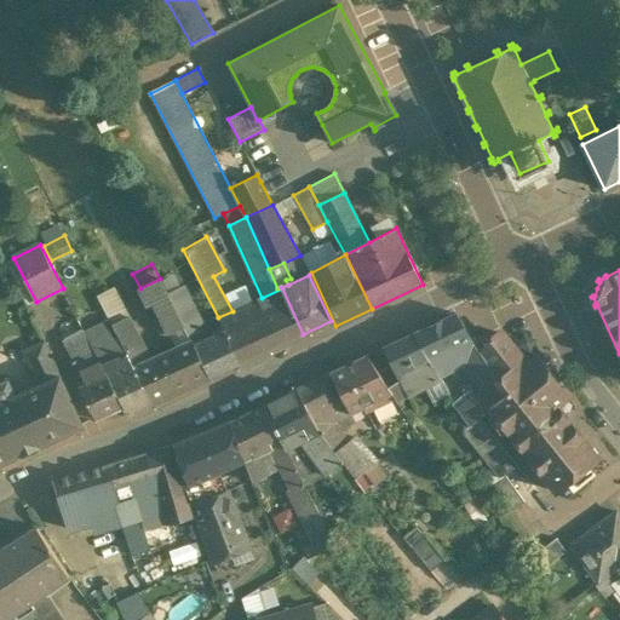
[(168,293),(167,290),(166,290),(160,279),(141,288),(149,305),(155,303),(171,334),(185,326),(168,293)]
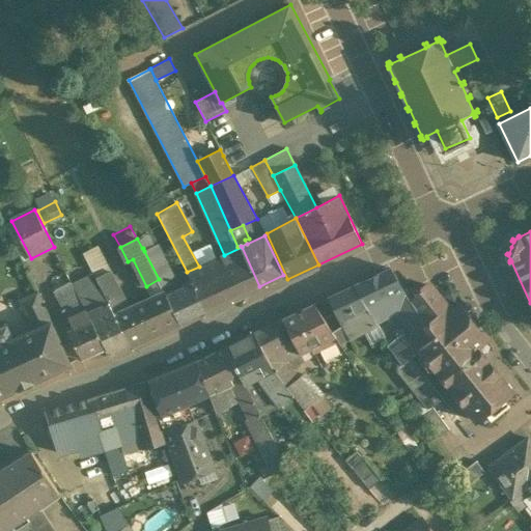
[(174,276),(158,244),(144,251),(159,279),(164,290),(166,295),(184,287),(177,275),(174,276)]
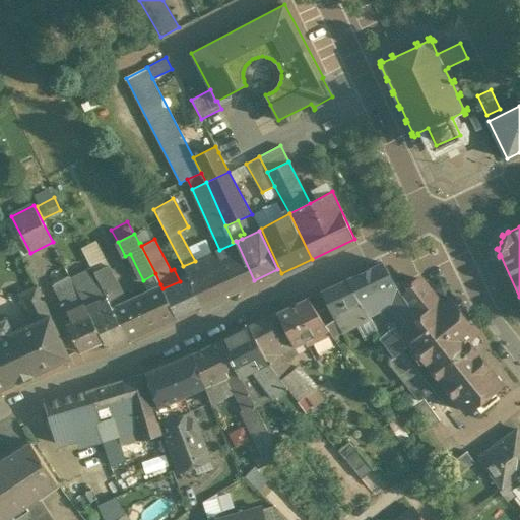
[(95,271),(108,265),(96,242),(83,248),(95,271)]
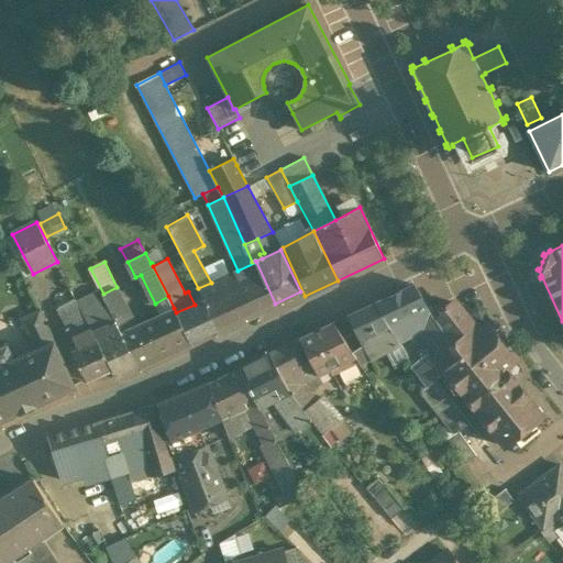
[(211,283),(198,288),(203,300),(218,330),(272,305),(275,304),(256,262),(238,271),(211,283)]
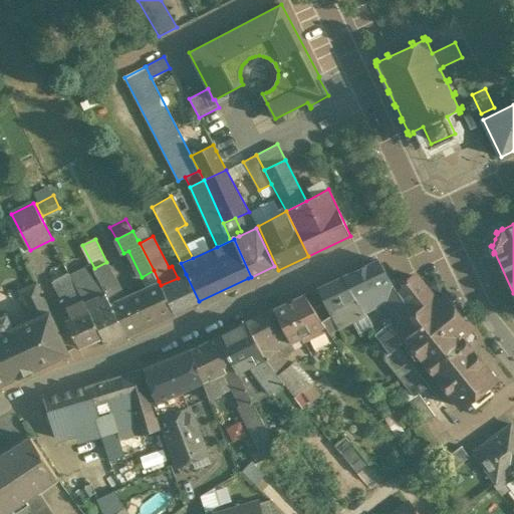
[(376,260),(343,276),(363,312),(370,308),(373,313),(378,310),(380,314),(390,308),(399,322),(379,338),(390,351),(390,352),(398,345),(407,337),(408,335),(421,327),(399,292),(376,260)]
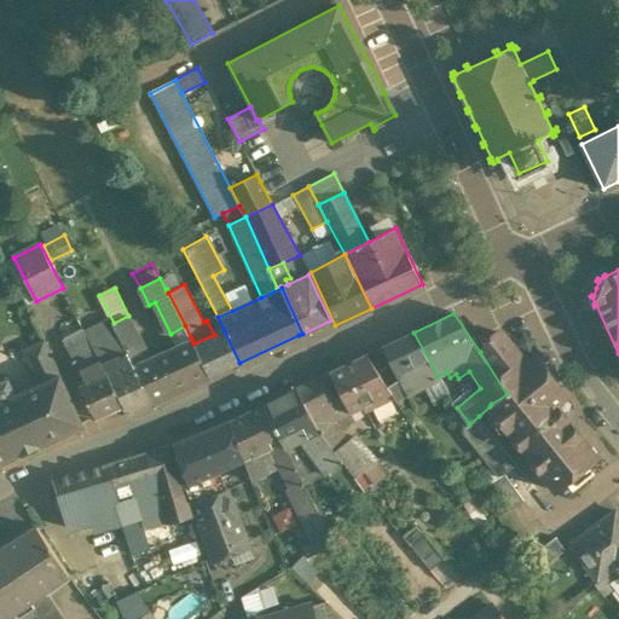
[(143,343),(128,316),(114,323),(113,324),(134,365),(145,359),(138,345),(143,343)]
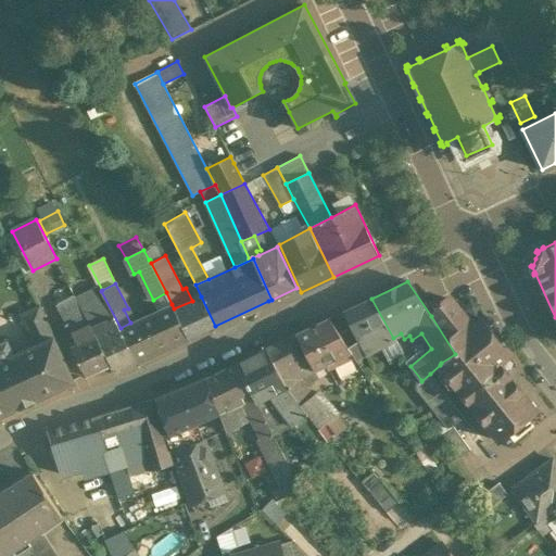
[(101,291),(78,302),(96,335),(111,365),(115,373),(137,362),(121,328),(101,291)]
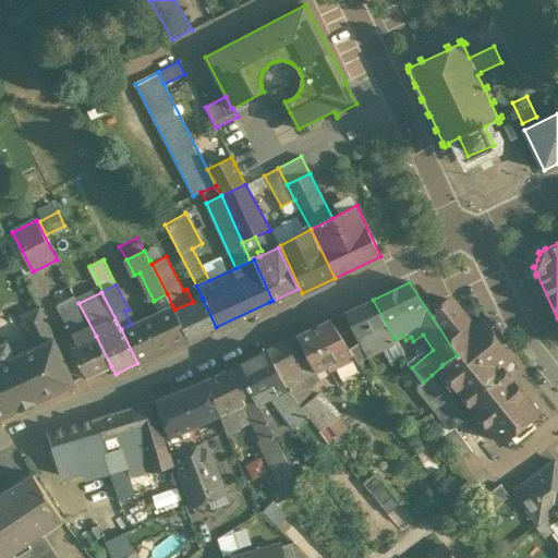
[(79,303),(75,296),(58,305),(68,324),(65,325),(76,346),(96,336),(79,303)]
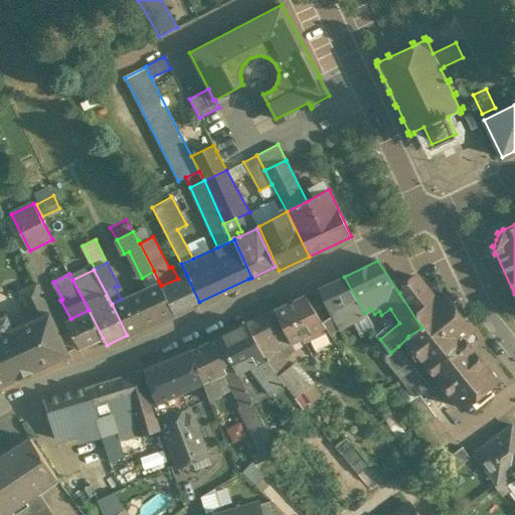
[(178,279),(161,286),(174,313),(199,302),(186,275),(178,279)]
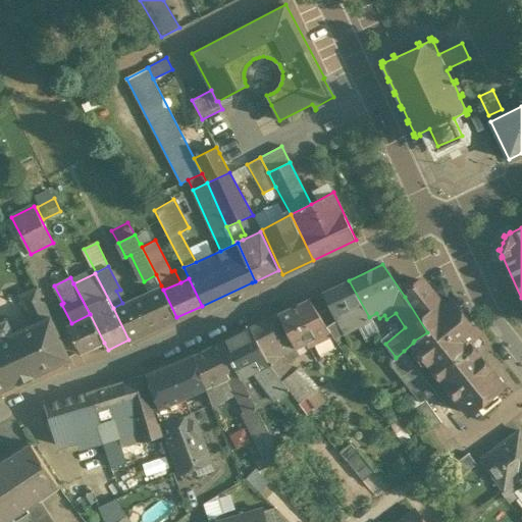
[(349,280),(309,299),(328,327),(337,320),(344,331),(369,317),(349,280)]
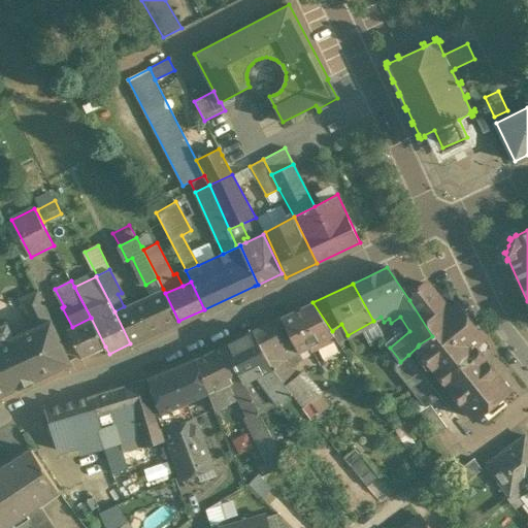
[(448,306),(429,284),(428,284),(428,286),(421,292),(419,292),(418,293),(409,300),(432,336),(419,344),(418,347),(474,418),(500,397),(502,399),(507,395),(509,386),(505,381),(503,383),(482,356),(474,356),(469,350),(481,339),(482,334),(459,305),(453,305),(451,307),(448,306)]
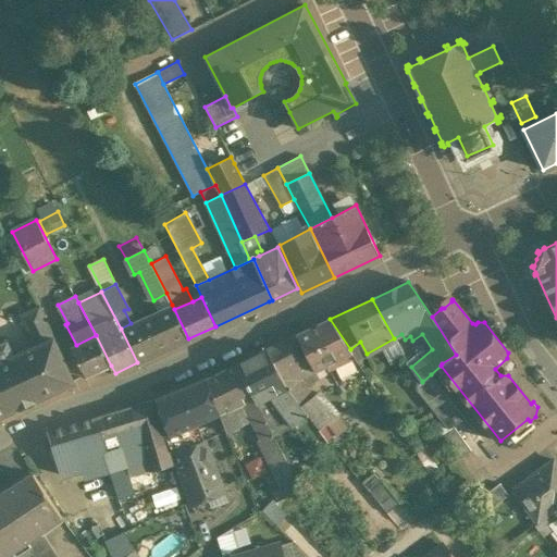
[(452,301),(452,299),(448,299),(442,305),(442,308),(444,308),(452,301)]
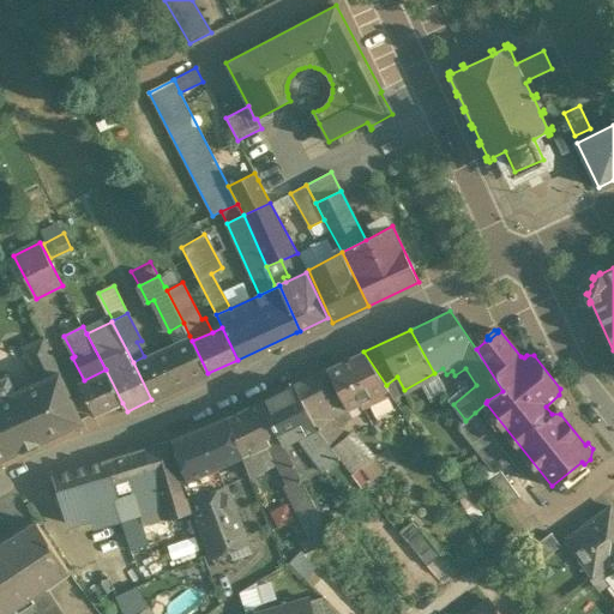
[(144,356),(133,362),(151,399),(208,373),(192,341),(190,336),(144,356)]
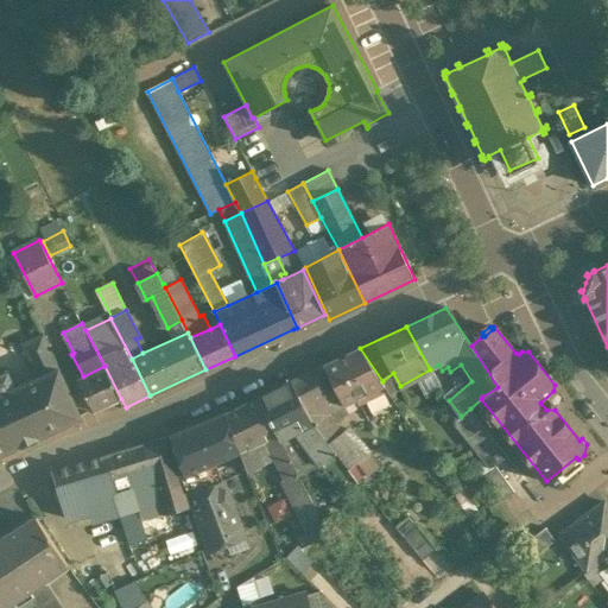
[(59,368),(44,335),(24,343),(39,378),(59,368)]
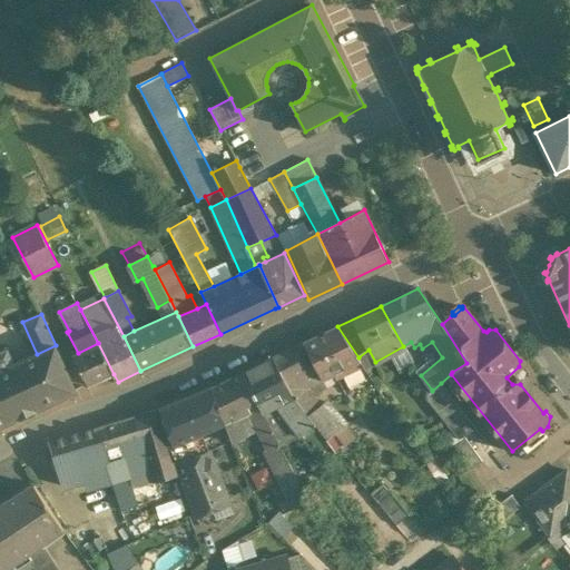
[(337,326),(325,332),(325,335),(321,337),(318,335),(303,343),(323,380),(335,374),(336,379),(364,366),(359,359),(359,357),(337,326)]
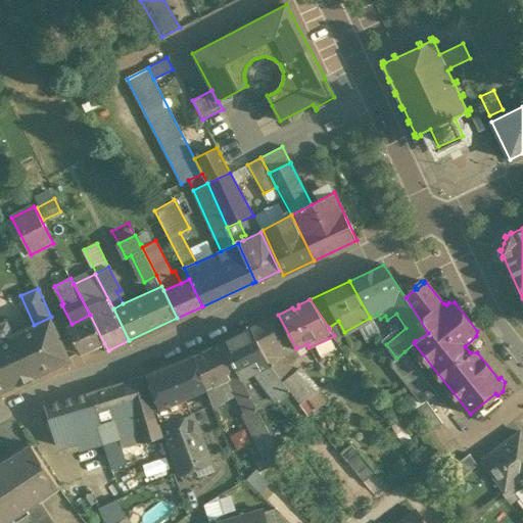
[(72,324),(67,326),(82,353),(104,343),(90,315),(72,324)]
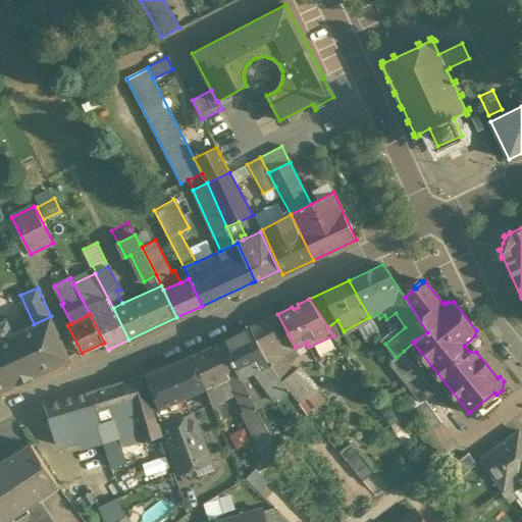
[(277,314),(251,327),(260,346),(269,364),(288,388),(299,403),(307,397),(316,409),(325,401),(317,389),(299,367),(294,371),(286,362),(300,355),(296,348),(277,314)]
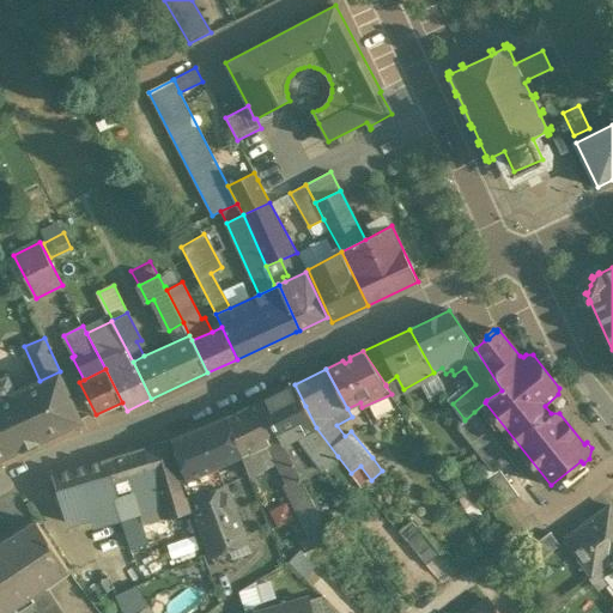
[(0,459),(83,420),(82,418),(60,371),(40,381),(17,392),(10,374),(0,377),(0,459)]
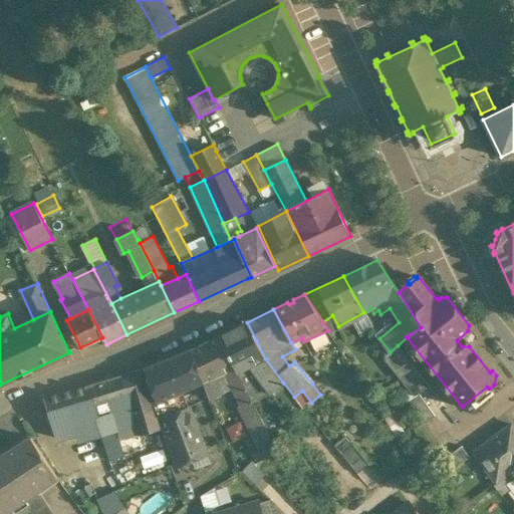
[(229,353),(256,340),(247,322),(220,335),(229,353)]
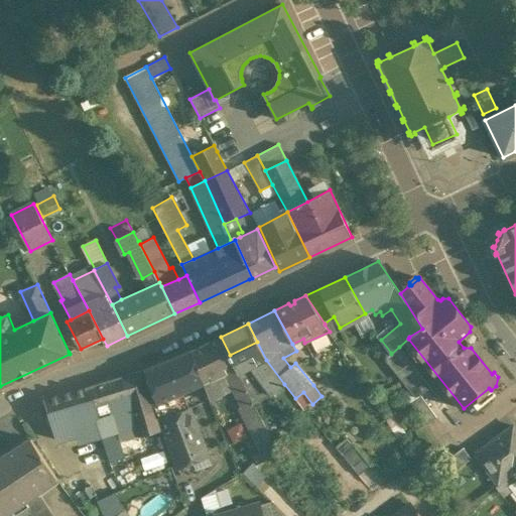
[(199,369),(230,355),(221,337),(190,351),(199,369)]
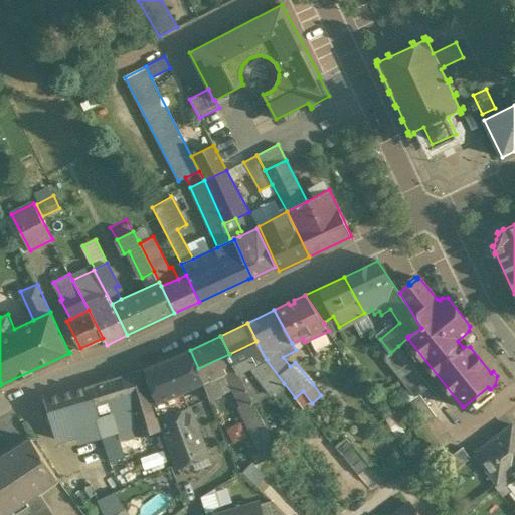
[(256,341),(229,354),(236,367),(238,372),(251,366),(266,359),(256,341)]
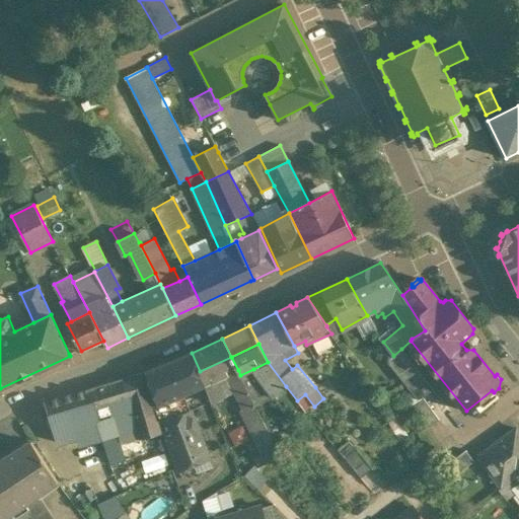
[(433,389),(401,349),(393,356),(393,355),(388,360),(388,362),(418,399),(421,399),(433,389)]
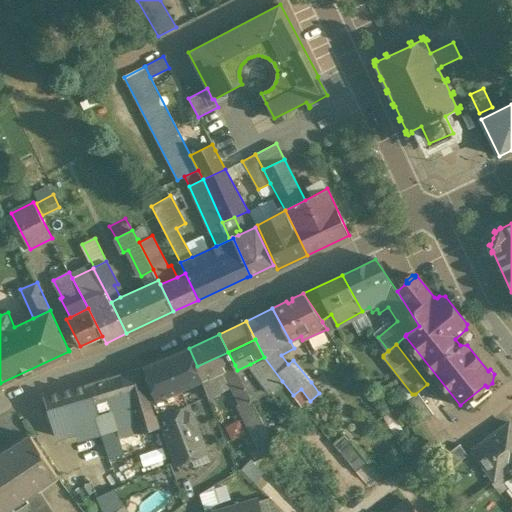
[(189,347),(143,365),(144,367),(156,400),(182,389),(182,390),(202,381),(203,381),(202,380),(197,366),(189,348),(189,347)]
